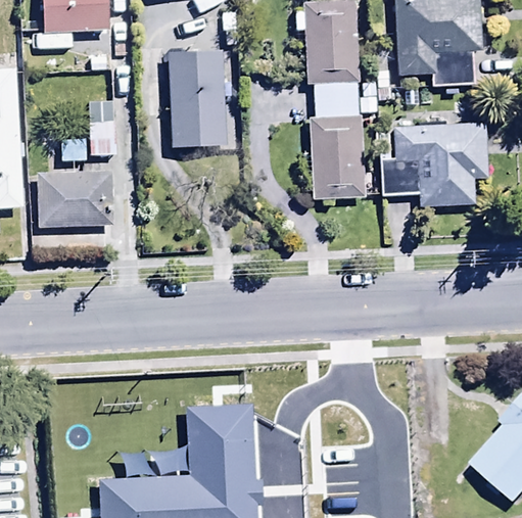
[(42,0),(44,33),(108,30),(106,0),(42,0)]
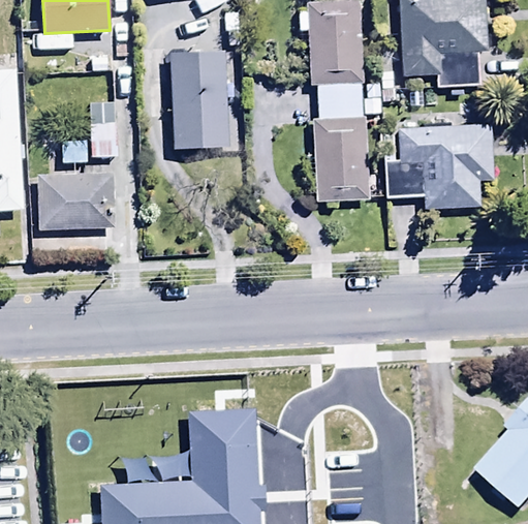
[(482,86),(480,51),(488,50),(486,0),(399,0),(402,74),(435,73),(436,87),(482,86)]
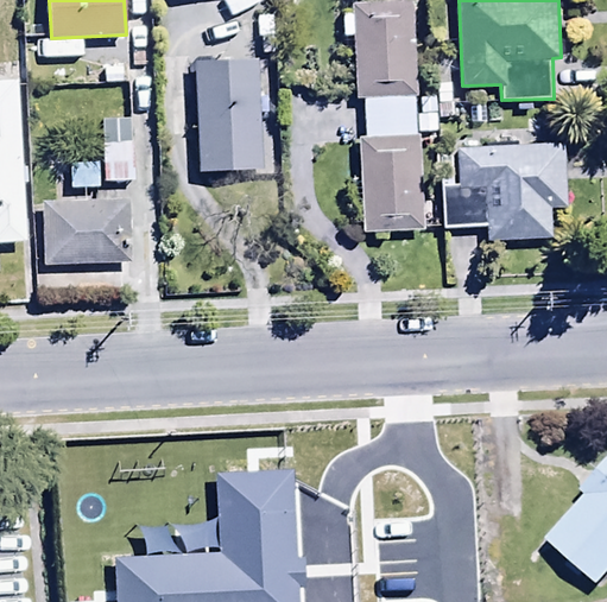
[(425,229),(413,1),(355,5),(355,11),(342,12),(343,36),(354,36),(358,99),(366,99),(367,135),(360,135),(365,233),(425,229)]
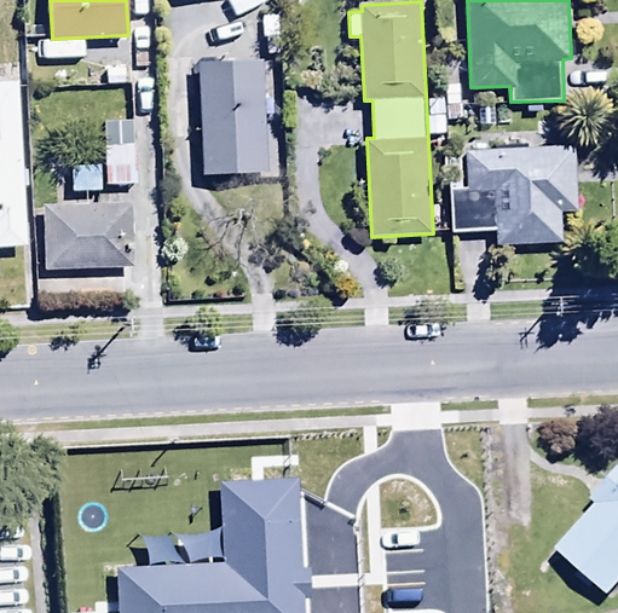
[(261,12),(260,36),(265,36),(265,53),(278,53),(279,12),(261,12)]
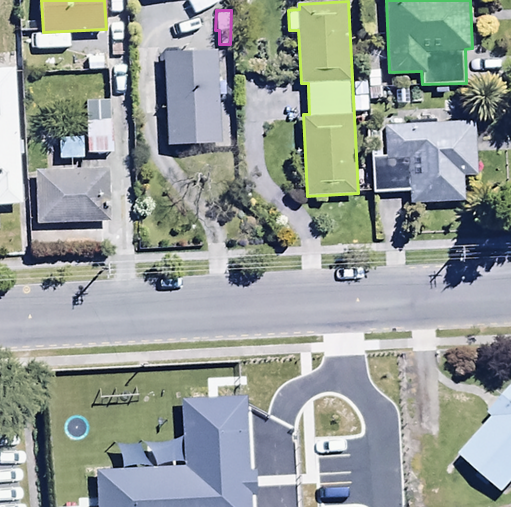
[(223,142),(218,49),(165,51),(166,77),(157,77),(159,105),(167,104),(169,145),(223,142)]
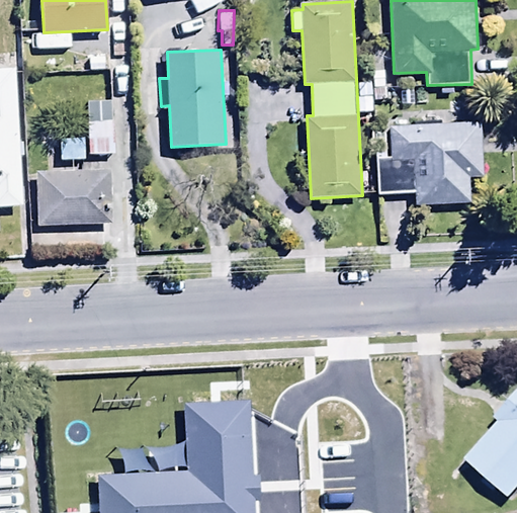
[(0,204),(24,203),(15,68),(0,69),(0,204)]
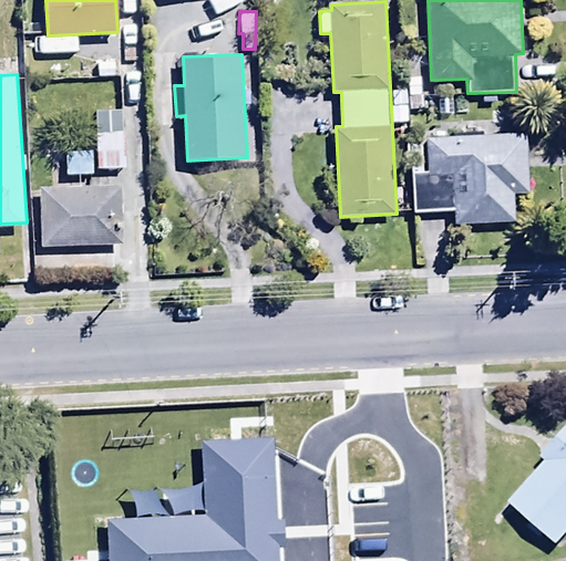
[(98,108),(98,168),(125,167),(124,108),(98,108)]
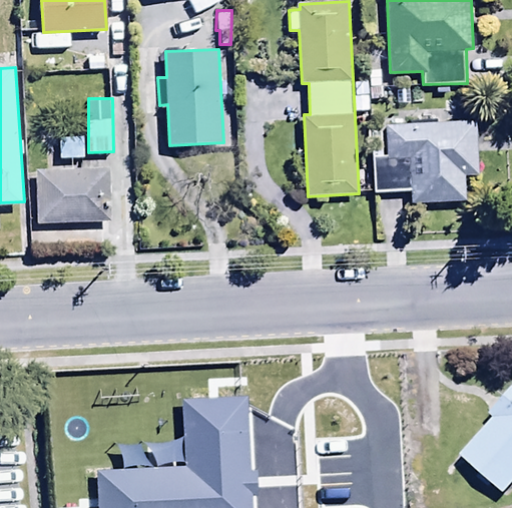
[(478,121),(385,124),(386,153),(374,154),(375,192),(410,191),(411,202),(466,200),(465,173),(479,173),(478,121)]
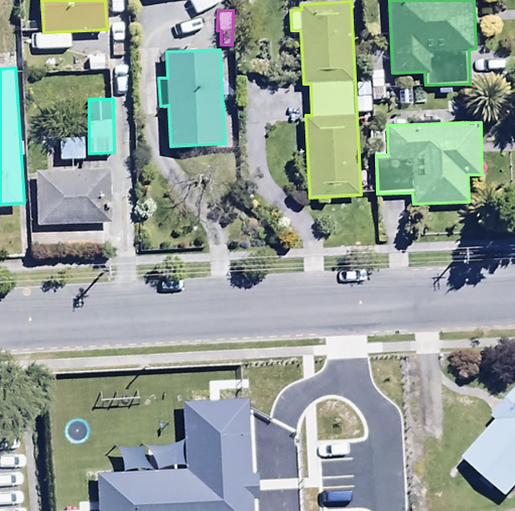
[(85,137),(59,137),(59,157),(85,157),(85,137)]
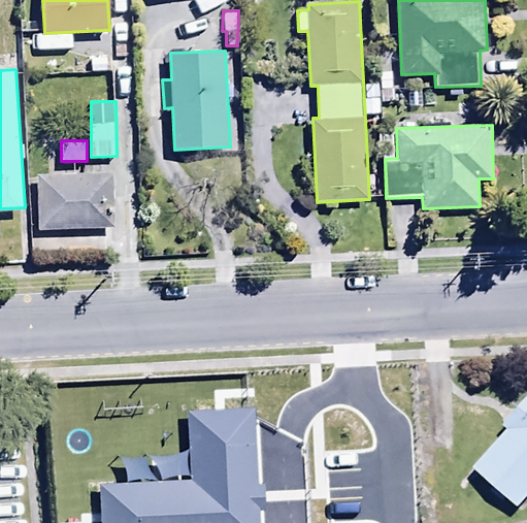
[(111,173),(37,175),(38,233),(105,232),(105,224),(112,224),(111,173)]
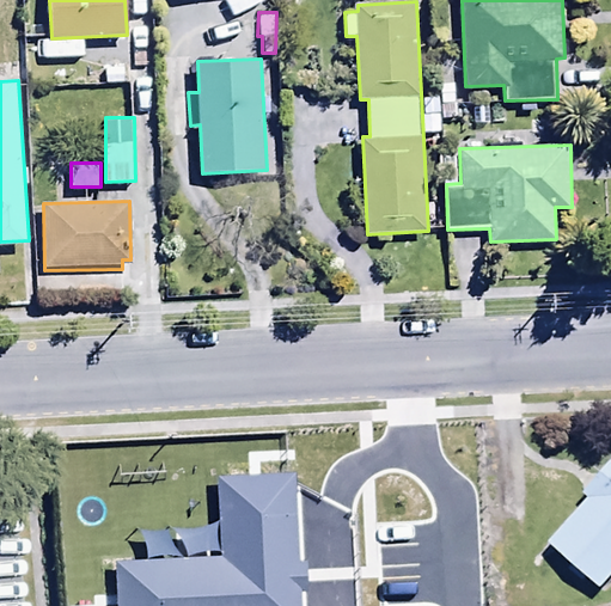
[(606,586),(610,581),(610,464),(585,494),(592,500),(555,540),(606,586)]
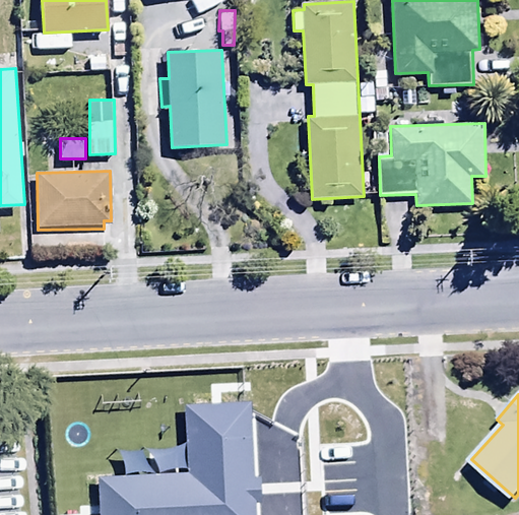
[(290,514),(289,499),(137,508),(137,514),(290,514)]
